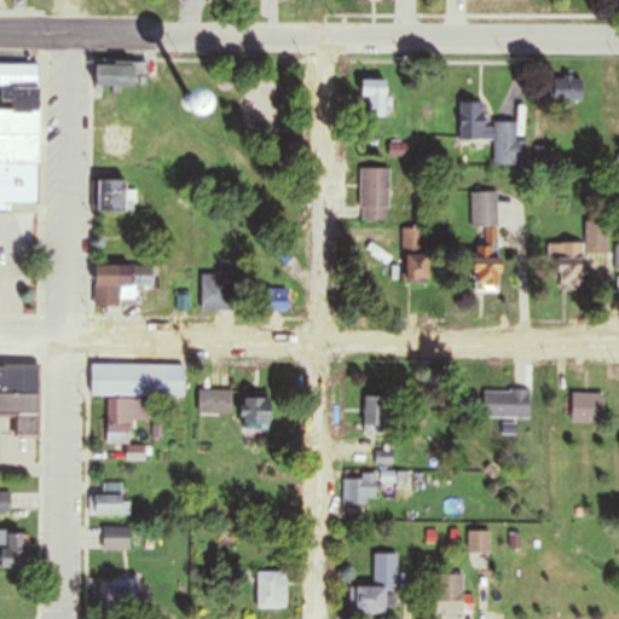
[(0,213),(36,214),(38,87),(34,87),(34,67),(0,65),(0,213)]
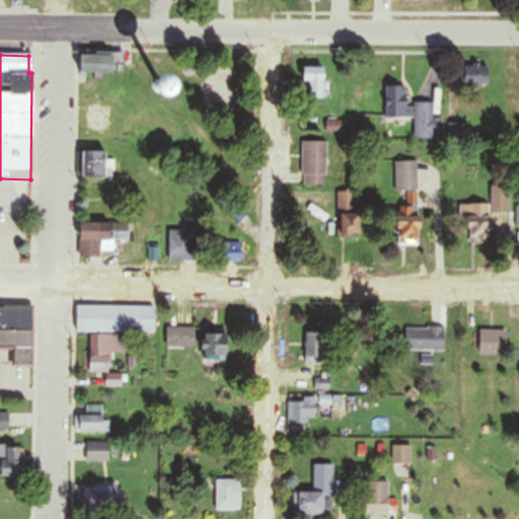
[(110,74),(110,55),(78,55),(78,74),(110,74)]
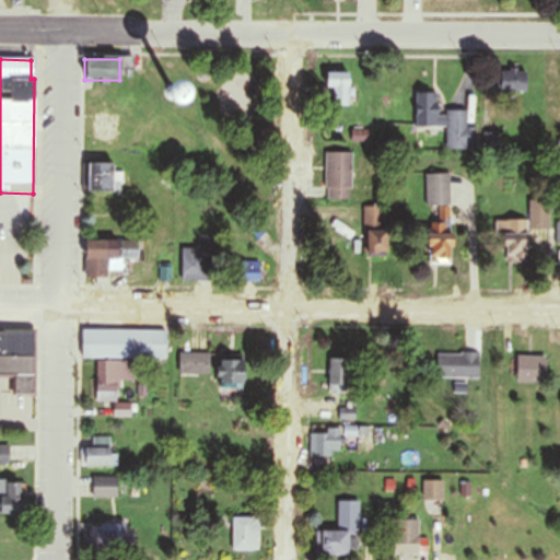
[(526,93),(526,72),(500,72),(500,93),(526,93)]
